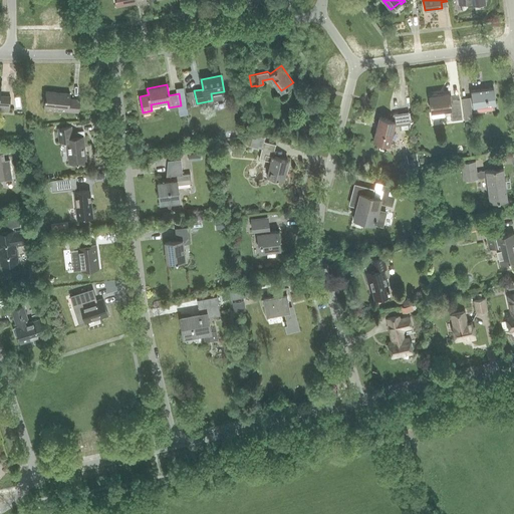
[(0,109),(10,110),(11,96),(0,95),(1,87),(0,87),(0,109)]
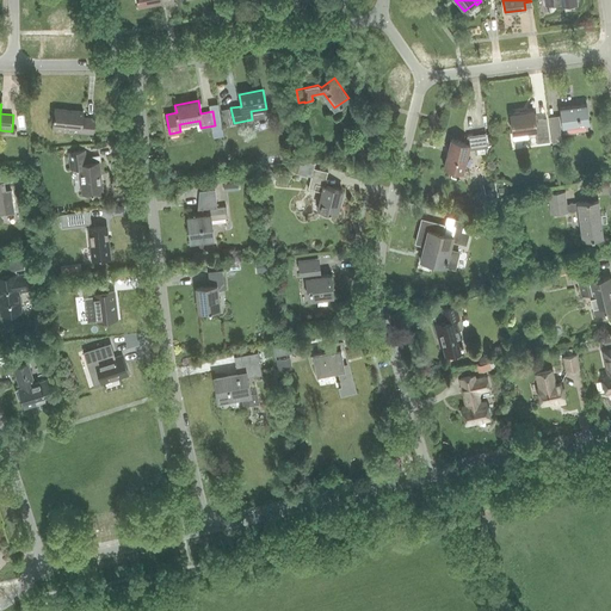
[(561,128),(588,124),(585,104),(562,107),(563,116),(549,117),(551,136),(562,135),(561,128)]
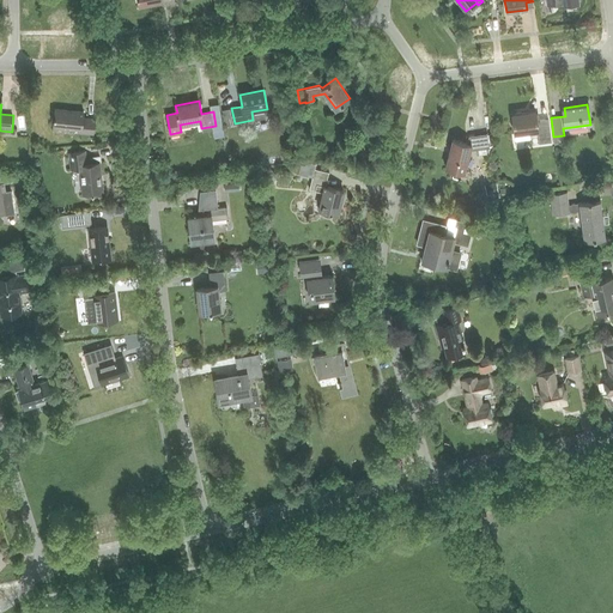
[(93,133),(95,119),(83,117),(84,111),(55,108),(53,127),(80,129),(80,132),(93,133)]
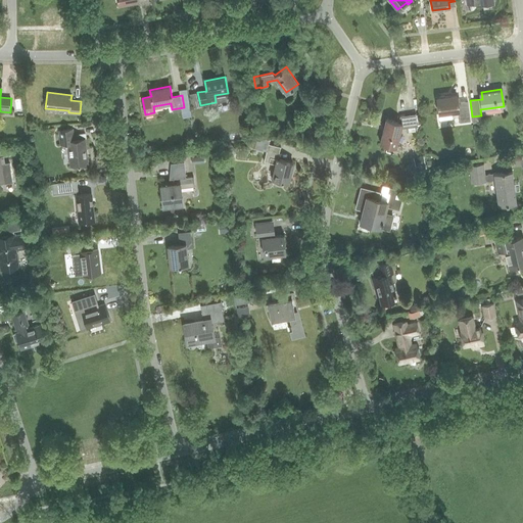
[(460,122),(471,121),(468,100),(459,102),(457,94),(445,96),(444,95),(439,96),(439,97),(436,98),(438,113),(459,110),(460,122)]
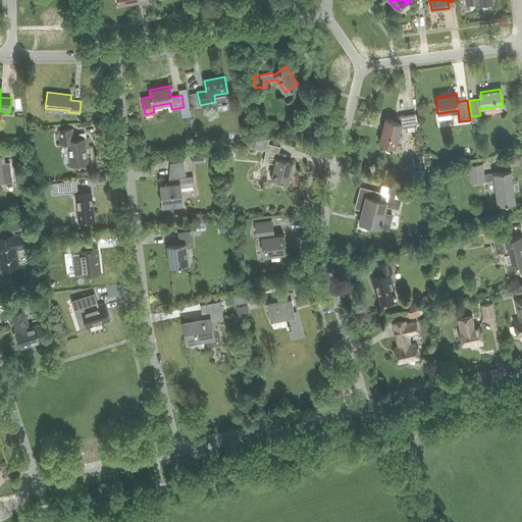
[(417,125),(415,115),(415,113),(400,115),(398,122),(385,119),(379,143),(396,147),(400,128),(417,126),(417,125)]
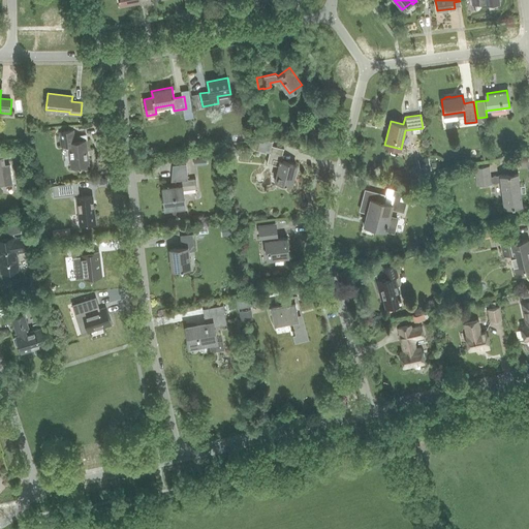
[(71,167),(89,165),(86,139),(74,141),(73,130),(60,131),(61,146),(68,145),(71,167)]
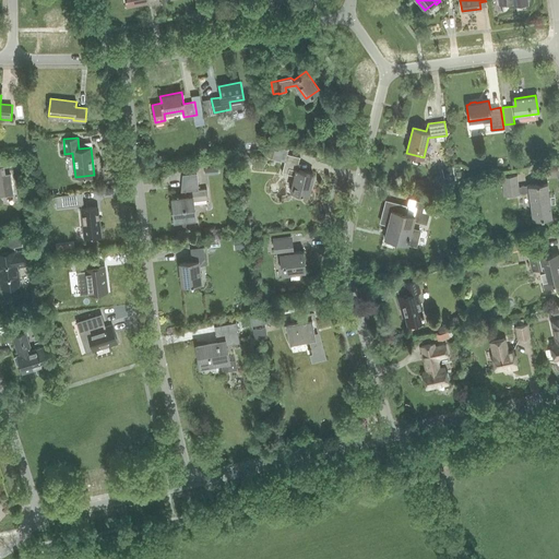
[(251,162),(245,152),(238,157),(245,166),(251,162)]
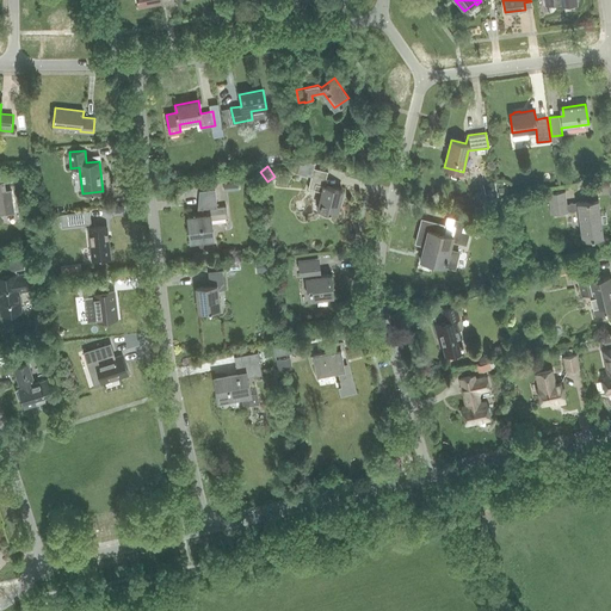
[(308,189),(322,192),(318,209),(337,214),(343,190),(325,185),(328,173),(313,170),(308,189)]
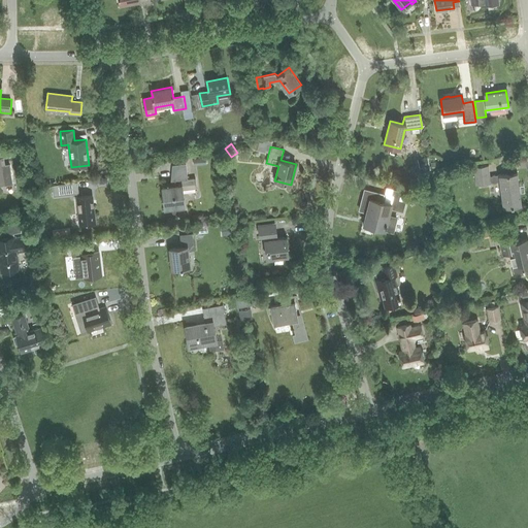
[(2,150),(0,150),(0,184),(3,184),(3,186),(12,184),(8,164),(5,165),(3,158),(2,150)]
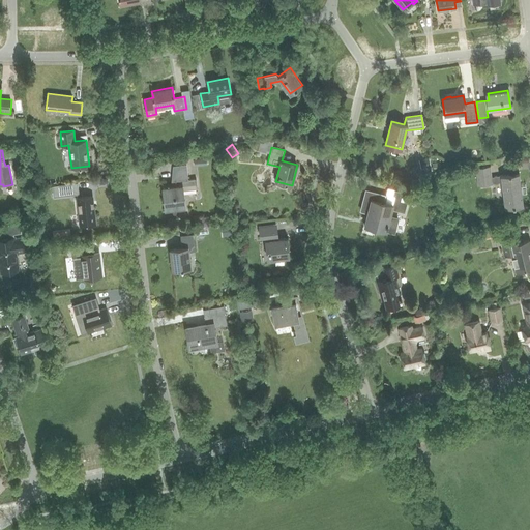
[(429,158),(419,160),(420,168),(431,167),(429,158)]
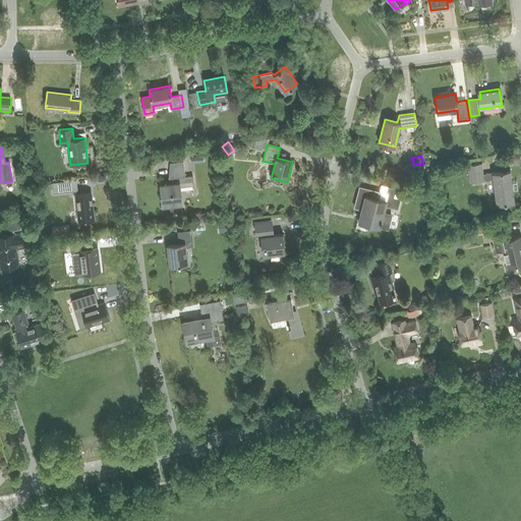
[(168,184),(160,185),(163,207),(182,204),(180,186),(192,185),(191,177),(185,177),(183,162),(170,163),(172,183),(168,184)]
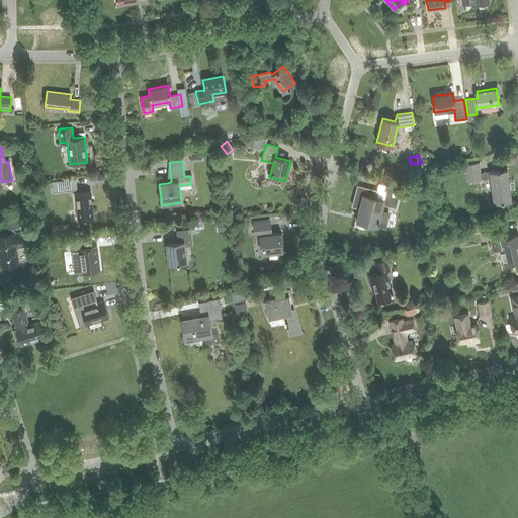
[(493,203),(512,201),(508,170),(480,173),(479,162),(464,164),(467,181),(481,180),(481,179),(490,178),(493,203)]
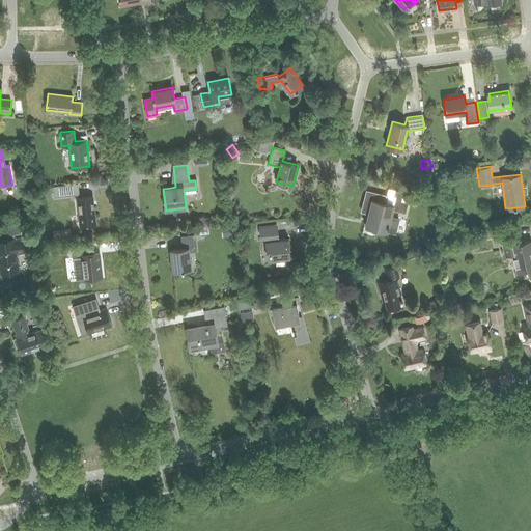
[(76,184),(61,186),(52,187),(54,198),(78,195),(76,184)]
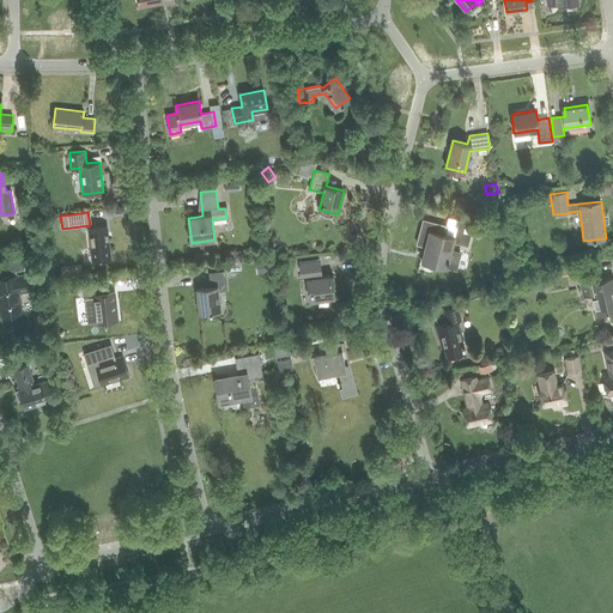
[(472,226),(465,225),(448,220),(445,226),(423,220),(417,244),(425,246),(422,261),(447,267),(455,269),(460,254),(450,252),(453,243),(460,244),(460,243),(467,246),(472,226)]
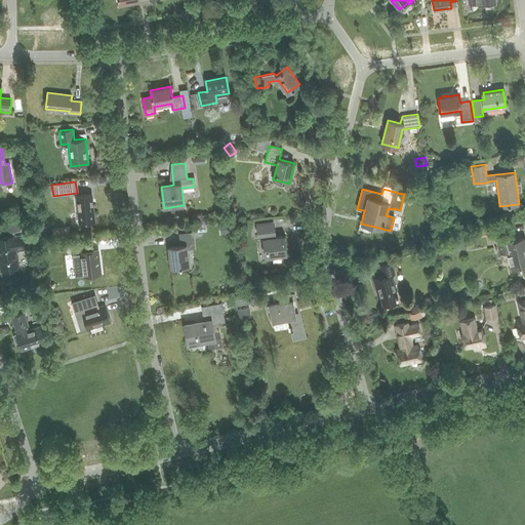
[(79,223),(94,221),(91,194),(76,196),(79,223)]
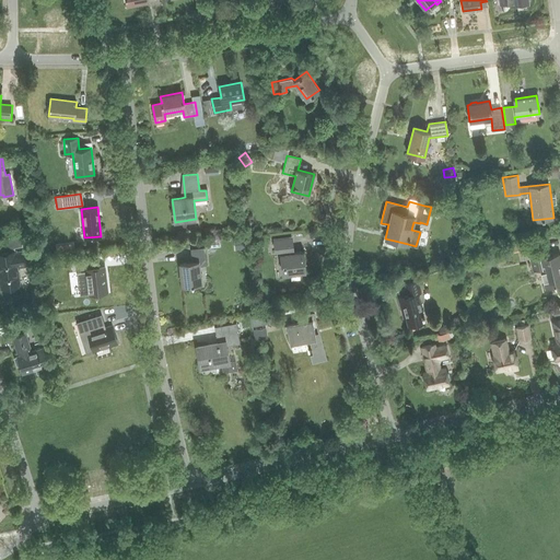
[(299,272),(305,271),(303,252),(293,253),(291,236),(273,238),(275,251),(281,249),(282,254),(280,255),(282,275),(290,273),(291,280),(300,279),(299,272)]
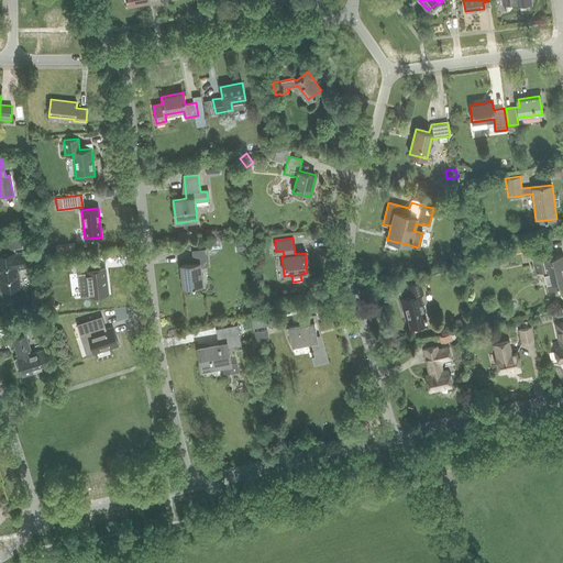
[(527,242),(515,244),(517,252),(528,251),(527,242)]
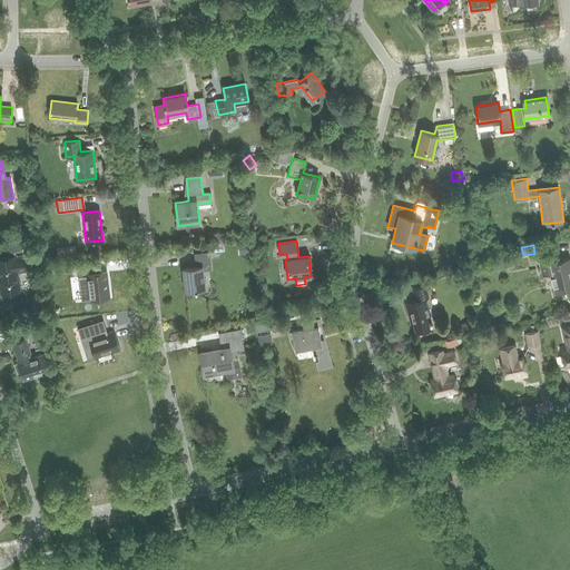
[(554,293),(569,290),(569,257),(554,261),(552,251),(537,254),(542,276),(550,274),(554,293)]
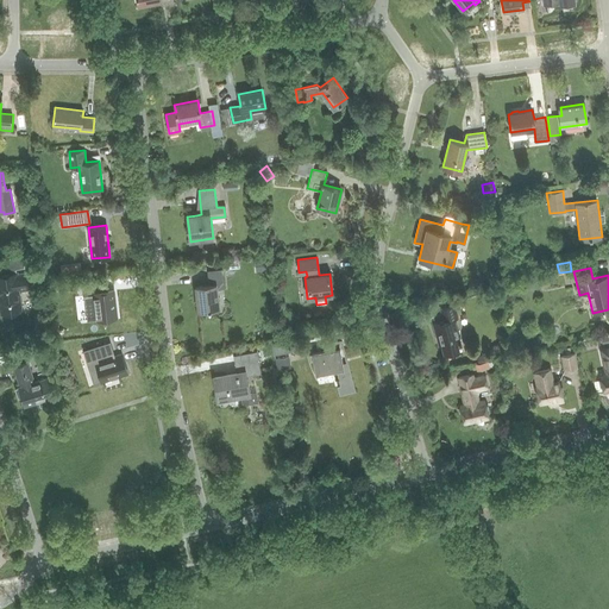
[(218,290),(224,289),(221,270),(208,271),(209,286),(195,287),(199,311),(219,308),(218,290)]
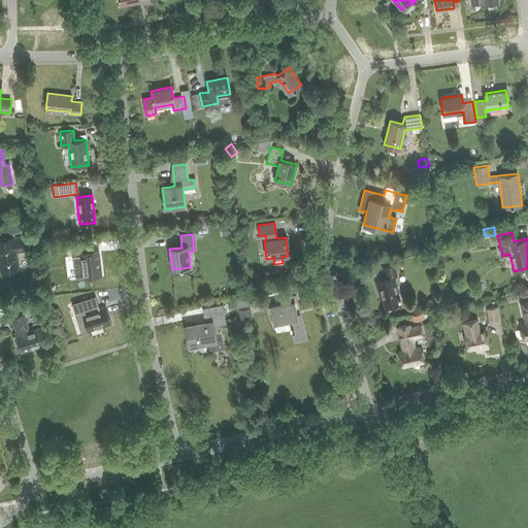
[(17,251),(30,249),(28,235),(15,237),(15,235),(0,237),(0,264),(1,271),(20,268),(17,251)]
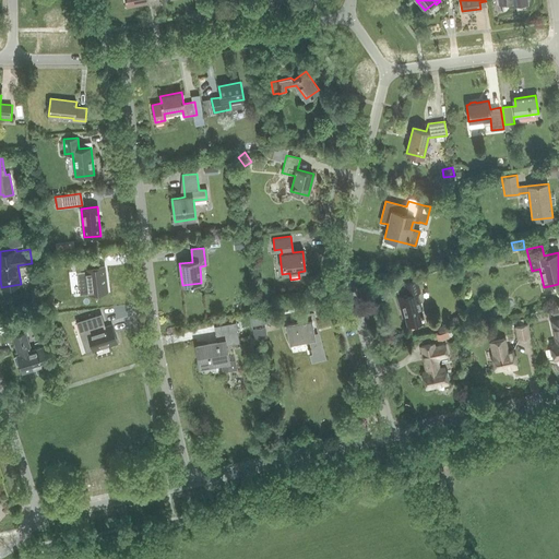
[(81,271),(78,271),(80,294),(88,293),(107,290),(105,266),(99,266),(98,260),(80,262),(81,271)]
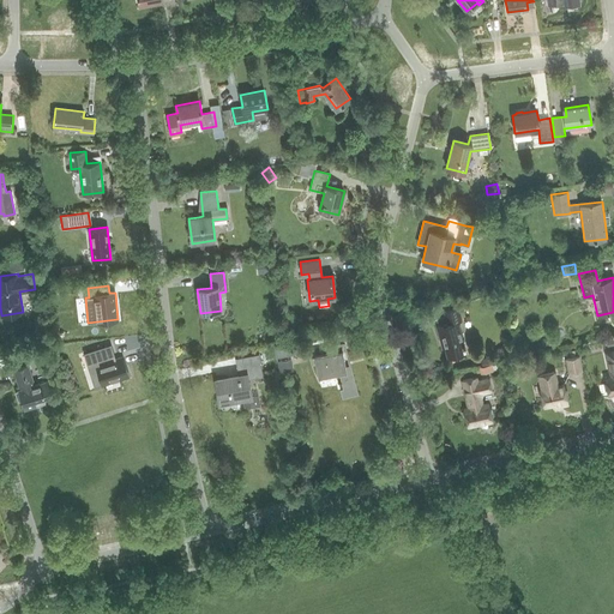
[(457,321),(462,320),(458,307),(445,311),(447,324),(437,326),(443,348),(445,348),(447,356),(465,351),(457,321)]
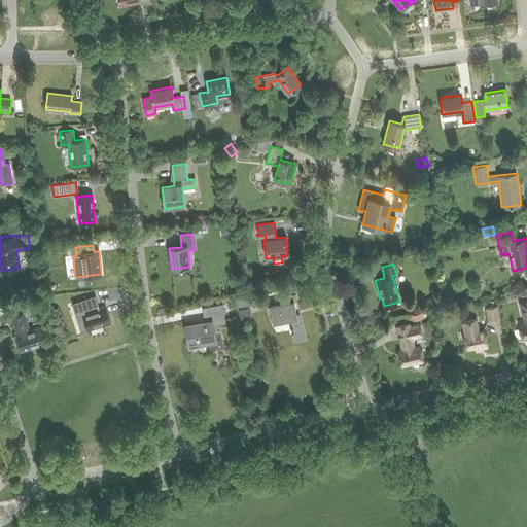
[(256,304),(255,293),(235,296),(237,307),(256,304)]
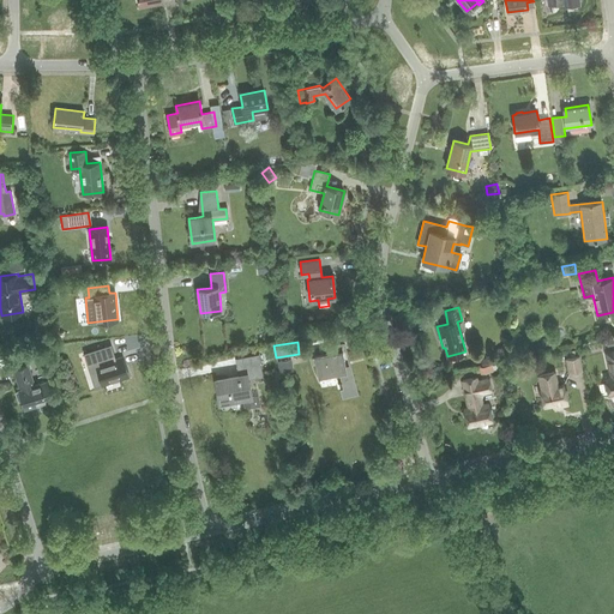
[(357,393),(344,343),(332,345),(333,351),(314,355),(318,373),(339,369),(343,389),(341,390),(343,397),(357,393)]
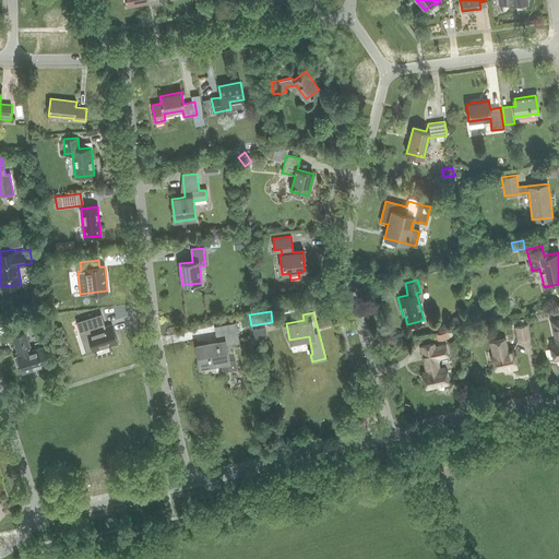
[(102,316),(76,323),(76,324),(84,322),(88,334),(82,335),(86,351),(86,352),(117,342),(111,324),(104,328),(99,317),(102,317),(102,316)]
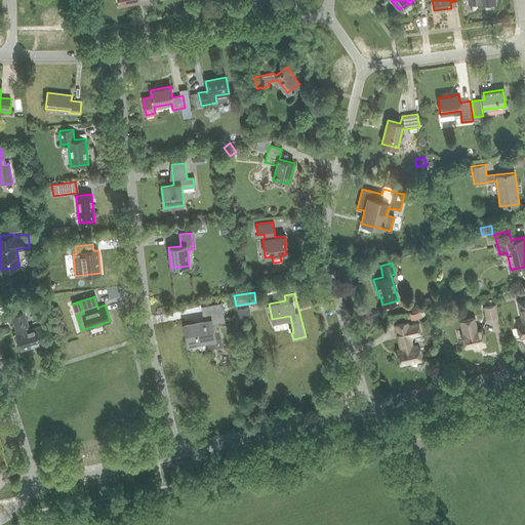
[(204,321),(185,324),(189,346),(198,345),(198,341),(208,339),(210,348),(221,346),(221,347),(223,347),(220,337),(214,338),(211,322),(224,319),(220,303),(214,304),(201,307),(204,321)]
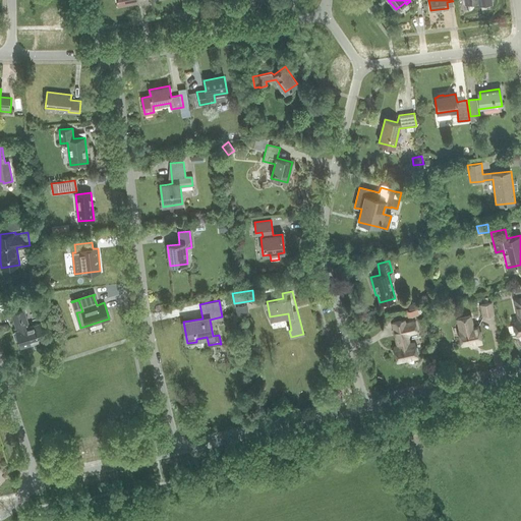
[(415,302),(407,303),(408,310),(416,308),(415,302)]
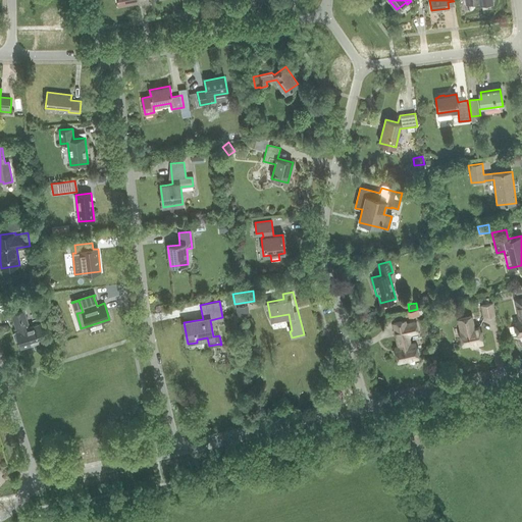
[(482,318),(494,316),(492,303),(480,305),(482,318)]
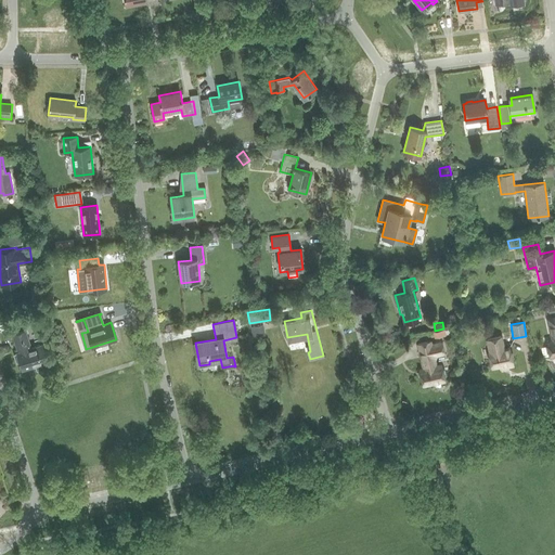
[(265,334),(262,324),(249,326),(252,336),(265,334)]
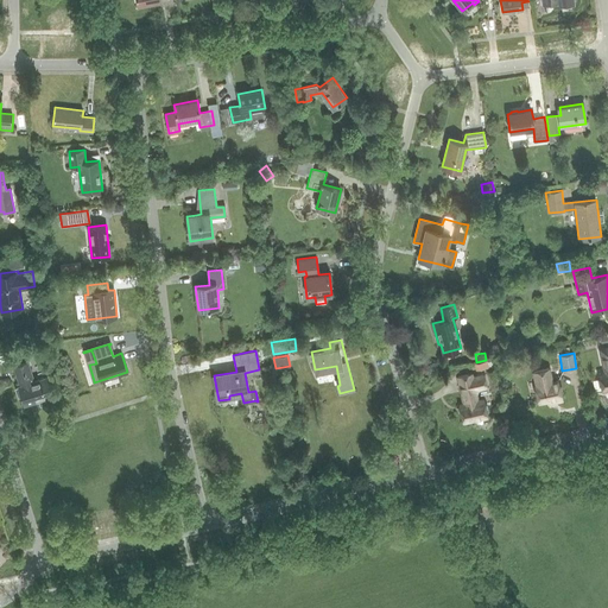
[(35,381),(27,361),(14,366),(20,385),(19,386),(19,387),(16,388),(19,397),(23,396),(25,405),(26,405),(39,400),(42,405),(52,400),(51,396),(52,396),(46,377),(35,381)]
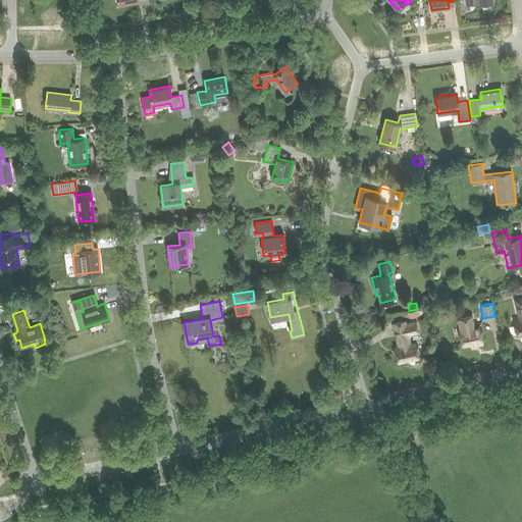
[(474,346),(482,344),(479,327),(474,328),(471,316),(458,319),(461,331),(459,331),(462,346),(473,343),(474,346)]
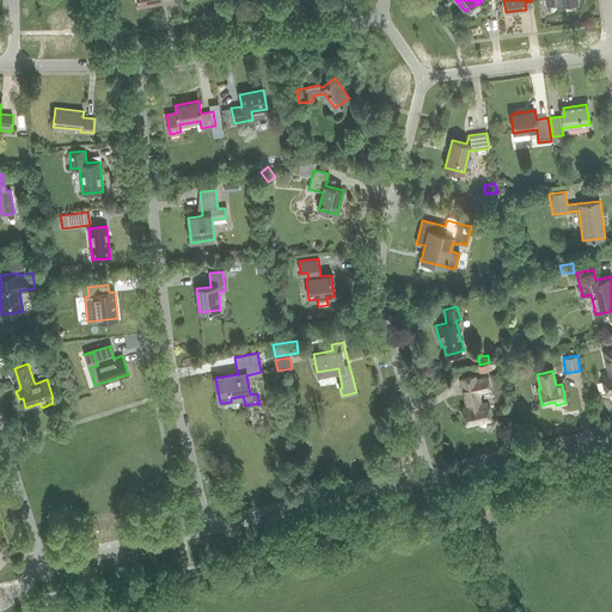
[(488,375),(473,379),(473,375),(459,379),(466,405),(461,407),(466,426),(490,420),(485,402),(479,403),(477,393),(491,390),(488,375)]
